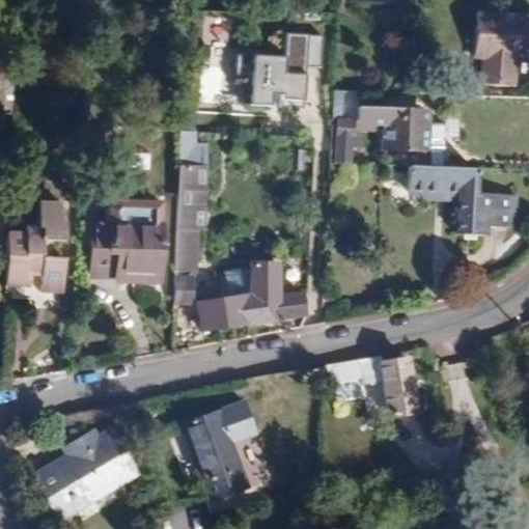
[(212,0),(212,8),(235,8),(235,0),(212,0)]
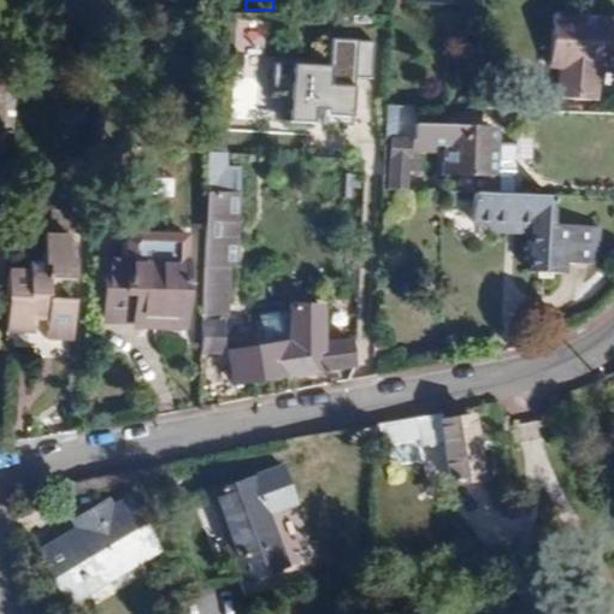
[(592,15),(554,12),(550,64),(560,65),(558,96),(596,99),(600,59),(589,59),(590,35),(592,15)]
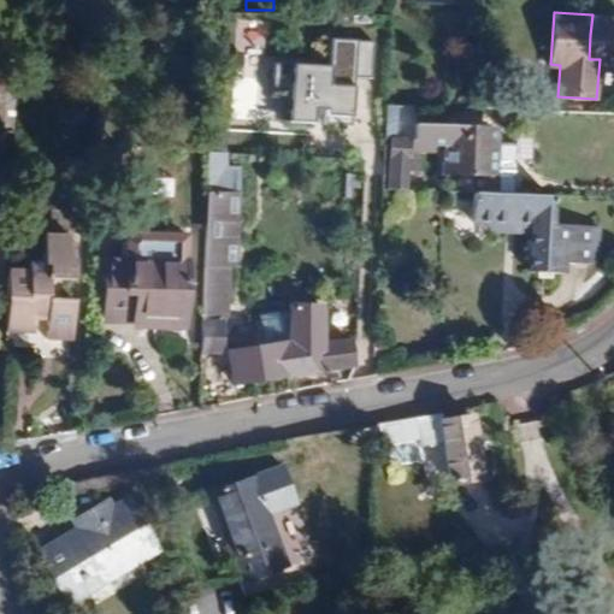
[(240,43),(263,46),(265,29),(242,25),(240,43)]
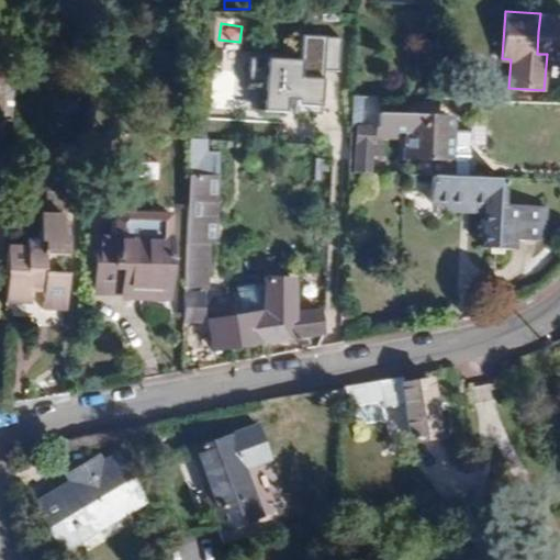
[(340,68),(342,36),(300,34),(299,59),(264,58),(261,110),(321,112),(323,68),(340,68)]
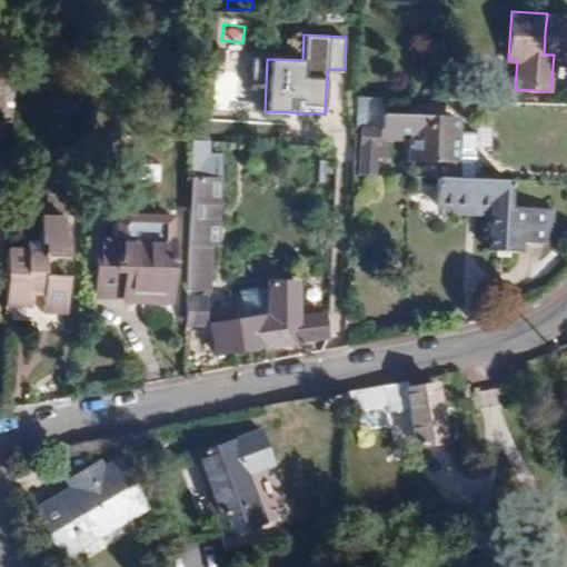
[(0,119),(15,120),(17,68),(0,67),(0,72),(0,119)]
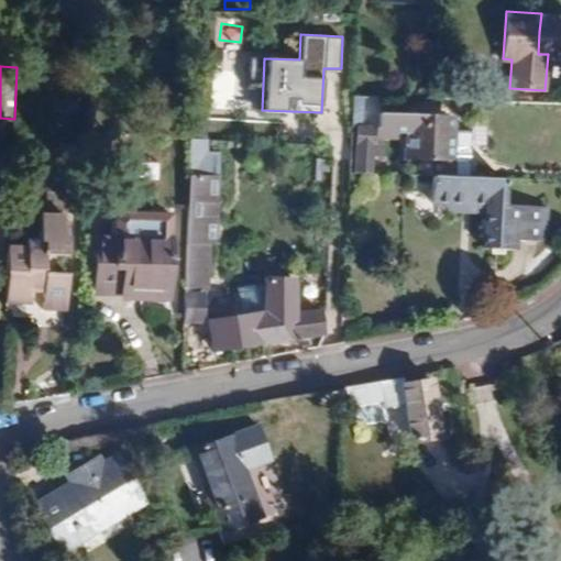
[(354,94),(352,124),(359,124),(363,124),(364,94),(354,94)]
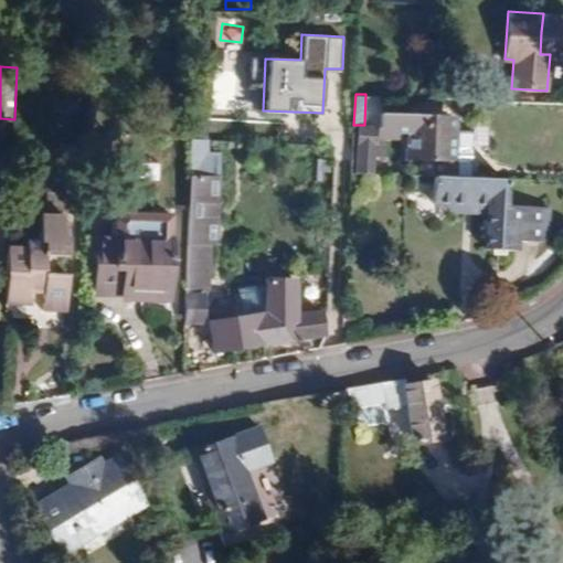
[(416,114),(382,114),(382,131),(407,131),(407,159),(437,159),(436,176),(473,177),(473,129),(466,129),(449,129),(449,114),(425,114),(425,117),(416,117),(416,114)]
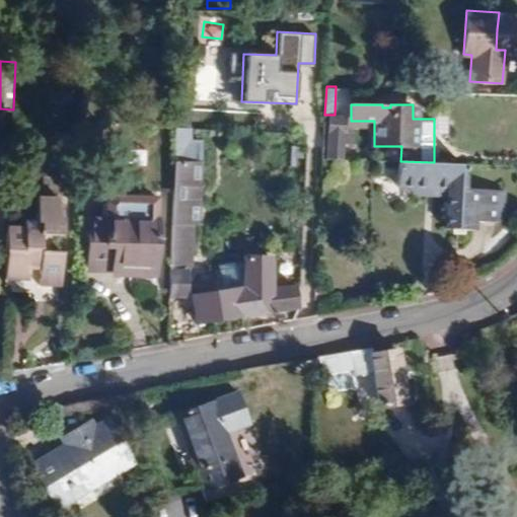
[(428,105),(413,104),(413,119),(428,119),(428,105)]
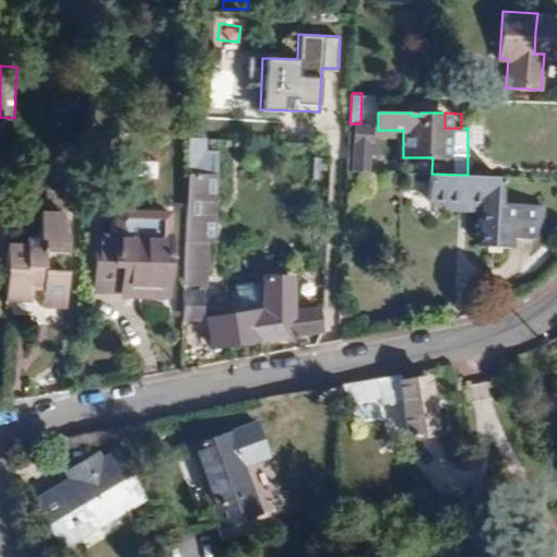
[(356,123),(354,169),(371,170),(372,154),(374,141),(374,125),(360,123),(356,123)]
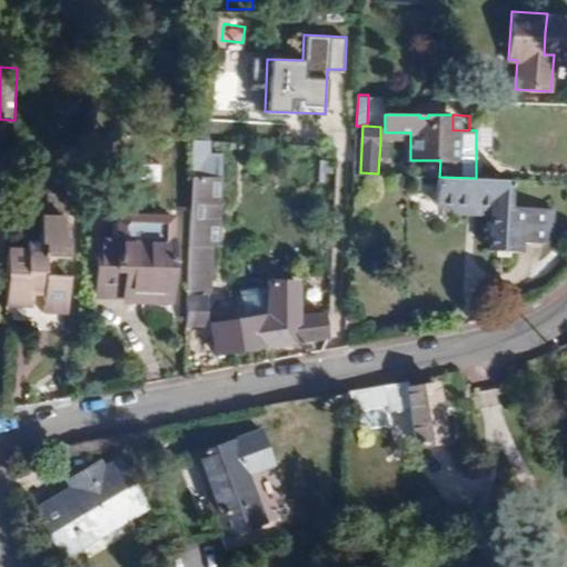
[(380,143),(379,157),(388,157),(388,143),(380,143)]
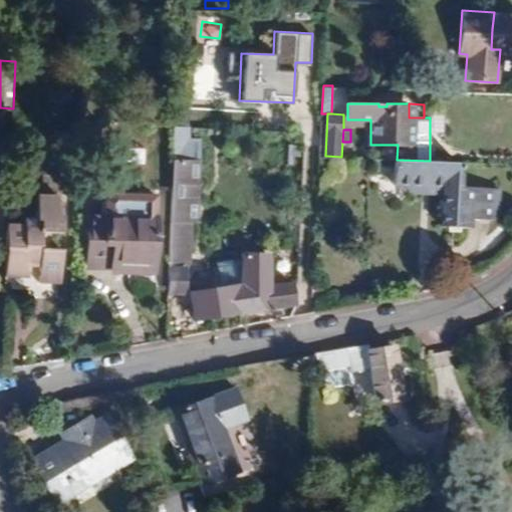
[(173,135),(174,161),(189,161),(189,135),(173,135)]
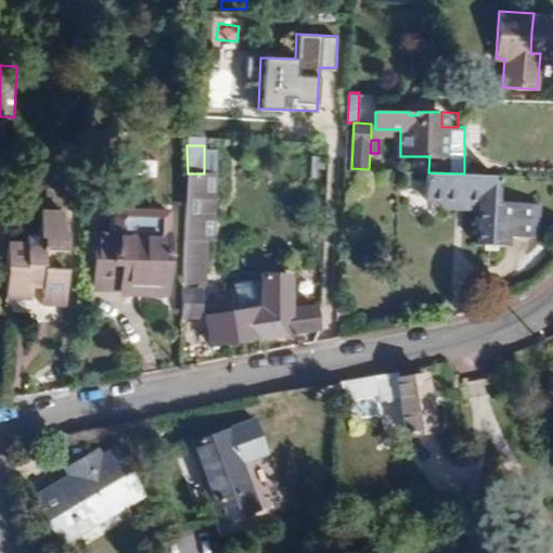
[(132,158),(131,176),(155,177),(156,159),(132,158)]
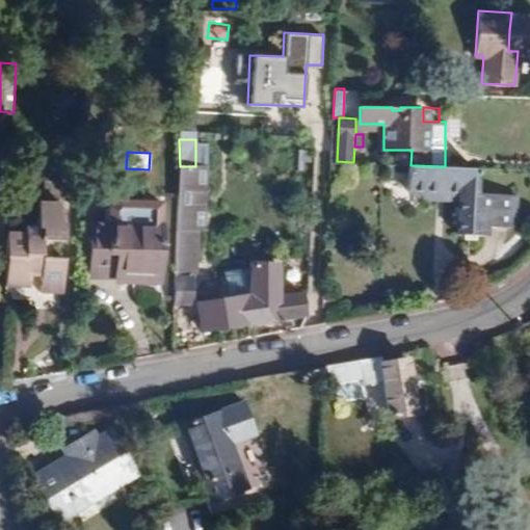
[(411,165),(408,165),(408,189),(461,191),(460,234),(479,235),(489,236),(489,227),(512,224),(514,221),(517,194),(475,192),(475,168),(445,166),(411,165)]
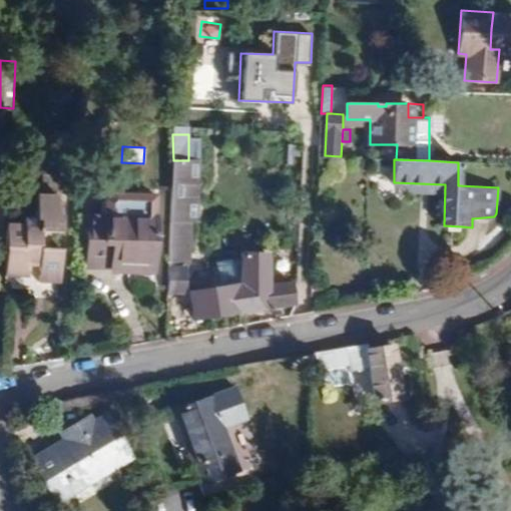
[(173,160),(168,292),(184,291),(186,262),(189,262),(191,220),(198,220),(200,160),(188,160),(173,160)]
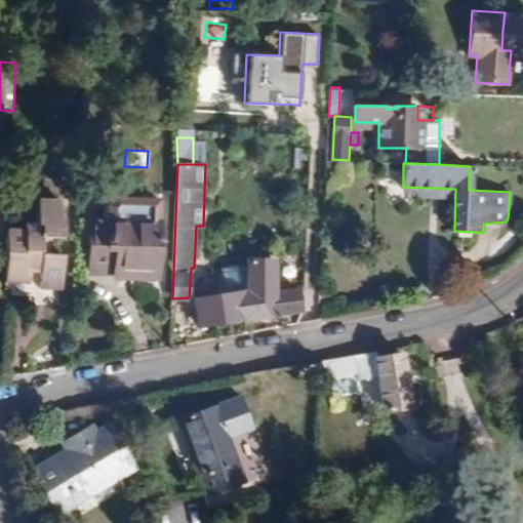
[(51,287),(63,287),(65,253),(49,253),(50,236),(65,236),(66,220),(61,220),(62,200),(39,199),(39,223),(27,222),(27,229),(7,229),(5,281),(31,281),(31,272),(40,272),(40,286),(51,287)]
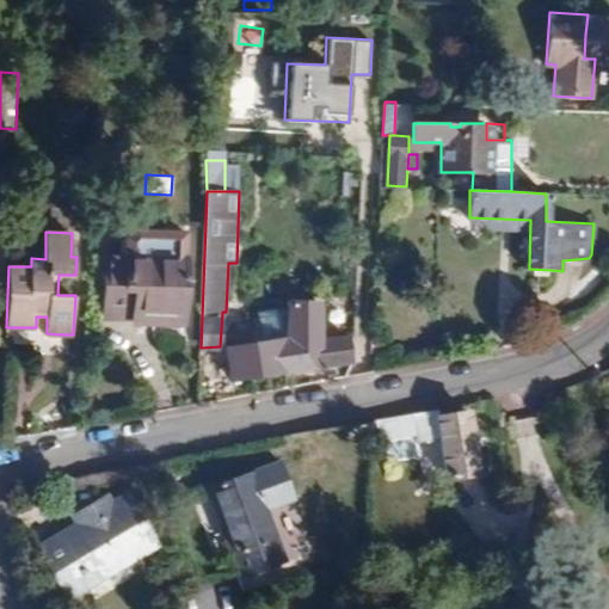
[(184,319),(188,258),(108,254),(104,315),(155,318),(184,319)]
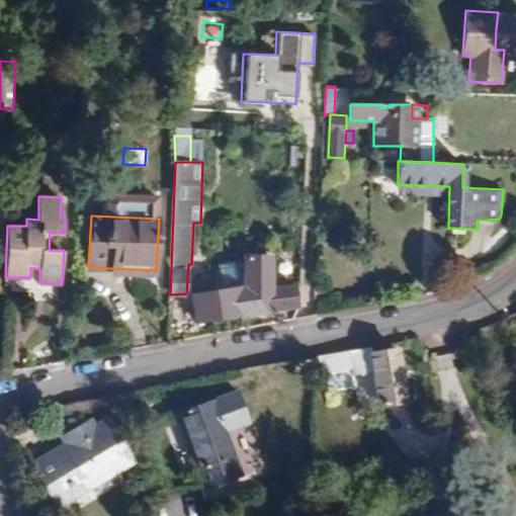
[(194,294),(198,322),(229,317),(297,306),(293,283),(271,286),(271,255),(247,254),(247,259),(247,284),(224,288),(194,294)]
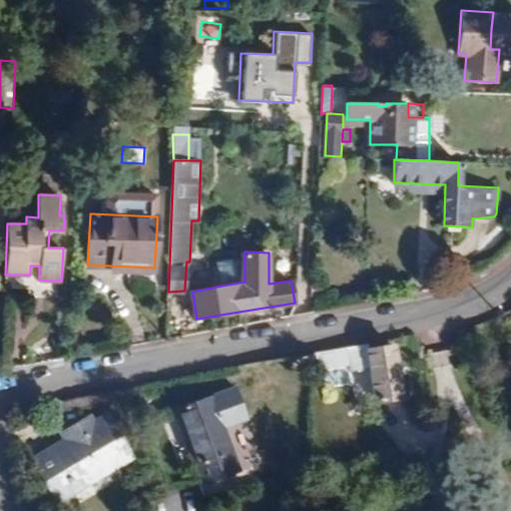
[(219,271),(221,286),(244,282),(244,257),(243,257),(232,258),(229,259),(225,261),(221,264),(219,268),(219,271)]
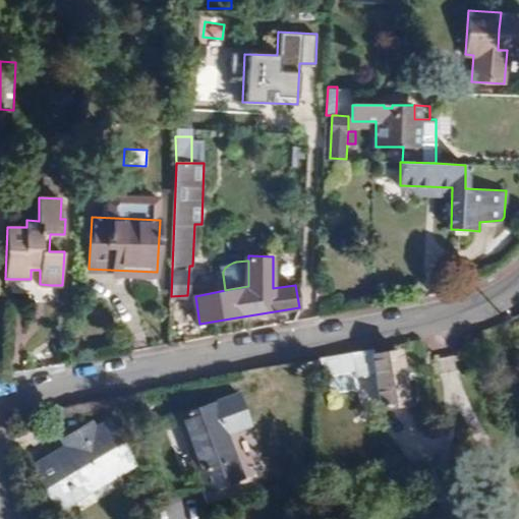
[(400,348),(373,352),(373,348),(321,357),(322,369),(358,364),(360,377),(378,373),(384,407),(409,403),(400,348)]
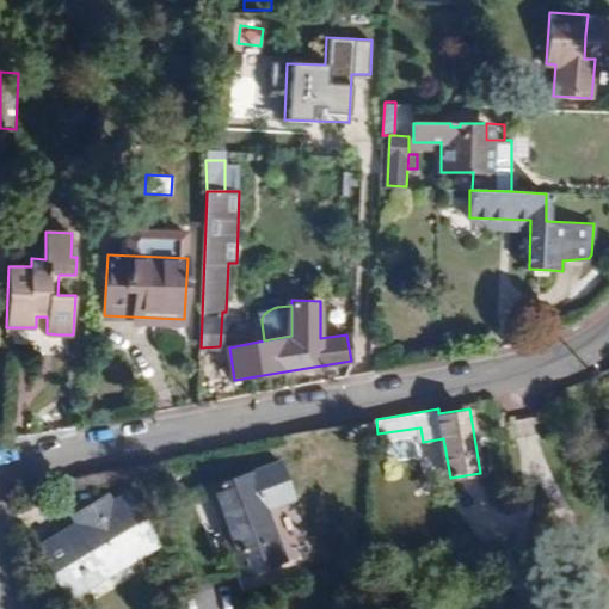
[(241,576),(288,559),(269,506),(295,497),(281,459),(209,485),(228,537),(241,576)]
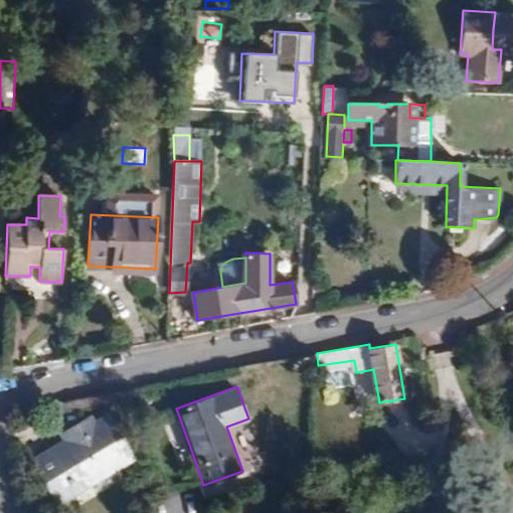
[(96,421),(99,426),(113,418),(109,413),(96,421)]
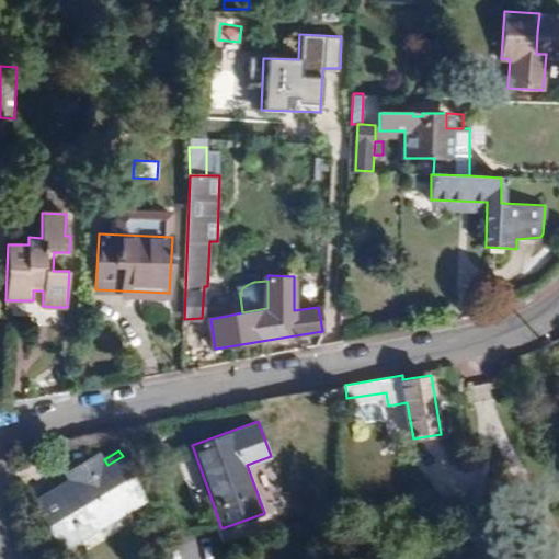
[(147,498),(123,456),(107,465),(104,459),(100,453),(68,471),(72,478),(76,483),(38,506),(59,542),(80,529),(84,535),(117,515),(147,498)]
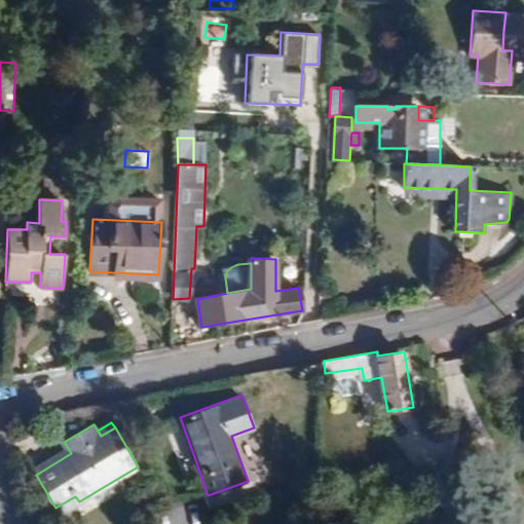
[(33,469),(36,475),(71,453),(68,448),(33,469)]
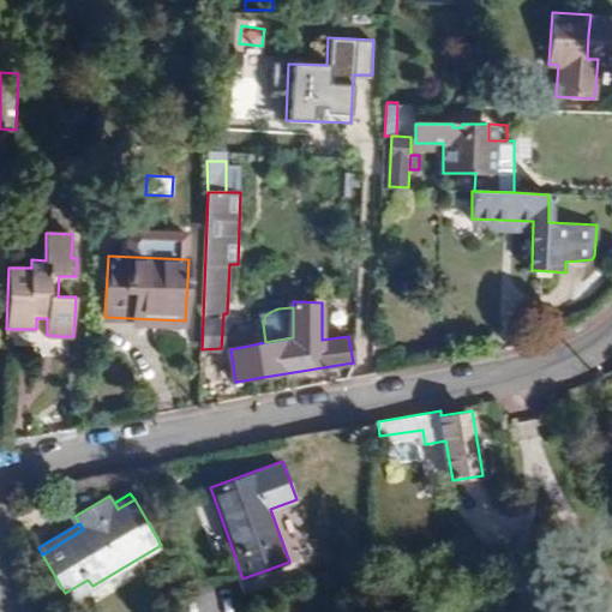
[(70,599),(93,586),(88,580),(65,593),(70,599)]
